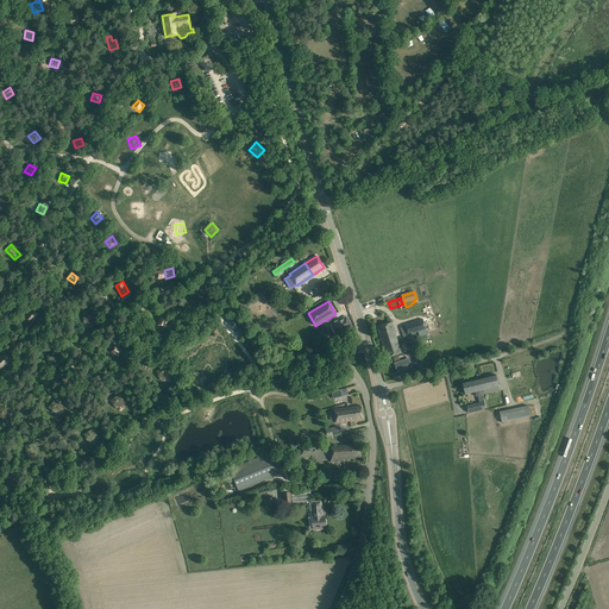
[(39,314),(32,308),(24,319),(30,324),(39,314)]
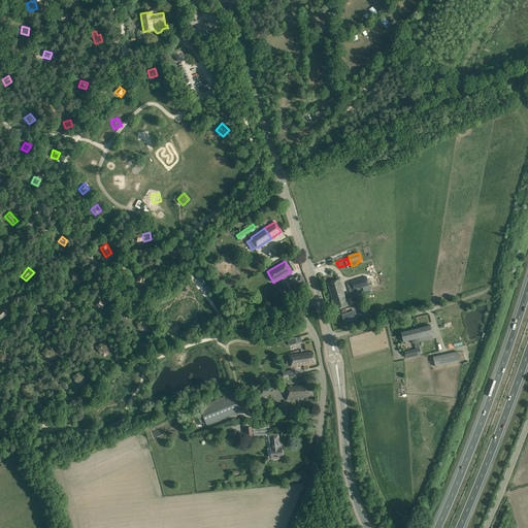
[(83,281),(81,271),(72,271),(72,281),(83,281)]
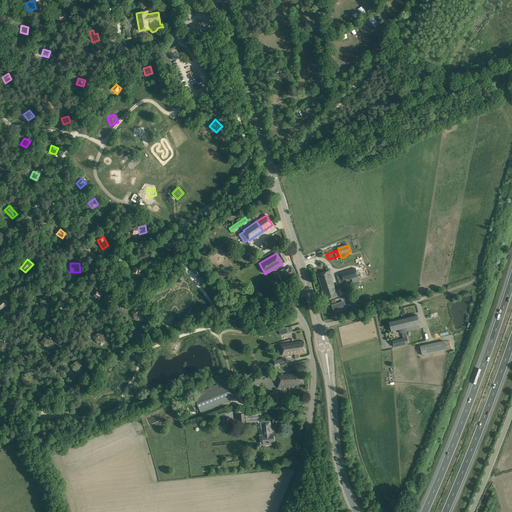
[(141,270),(135,267),(132,273),(138,276),(141,270)]
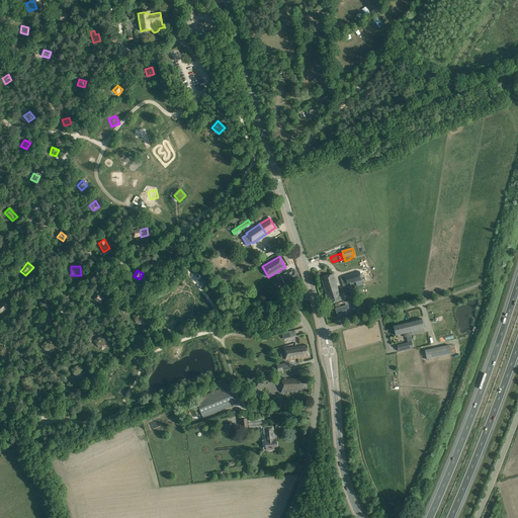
[(299,279),(295,270),(282,277),(286,285),(299,279)]
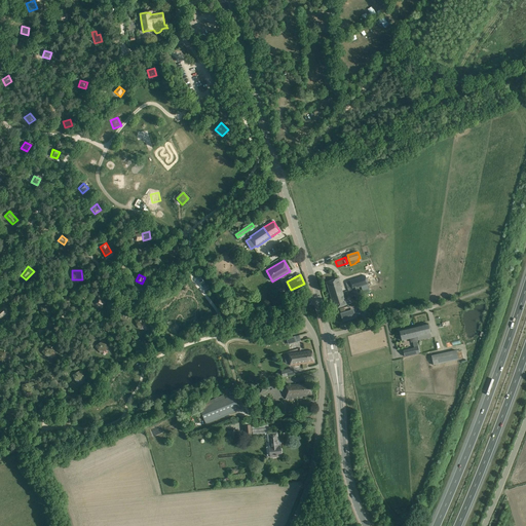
[(349,280),(352,290),(361,287),(361,288),(362,288),(362,290),(367,289),(366,286),(368,285),(366,275),(349,280)]
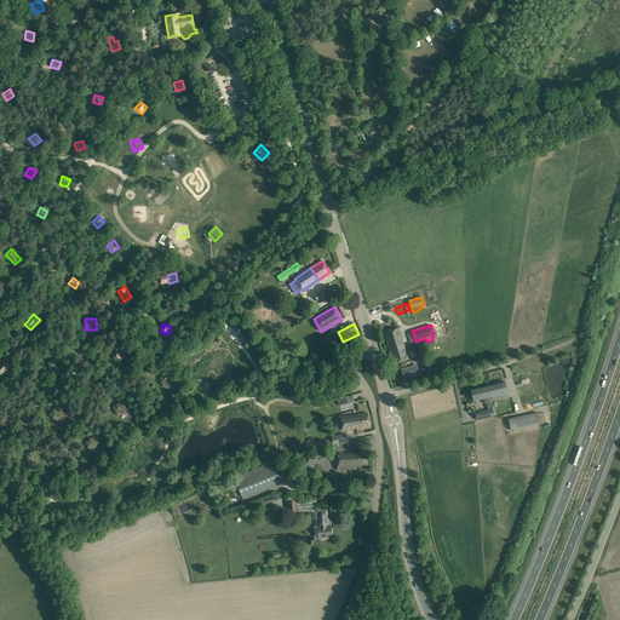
[(385,333),(390,349),(405,345),(399,328),(385,333)]
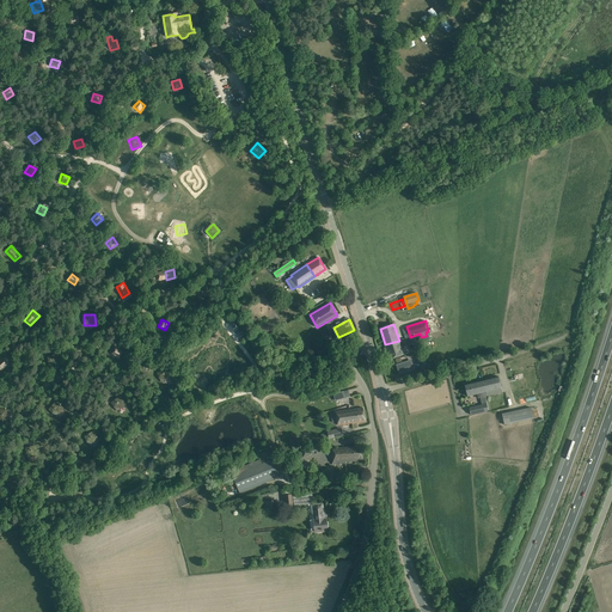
[(420,334),(410,337),(414,352),(421,349),(417,335),(420,335),(420,334)]
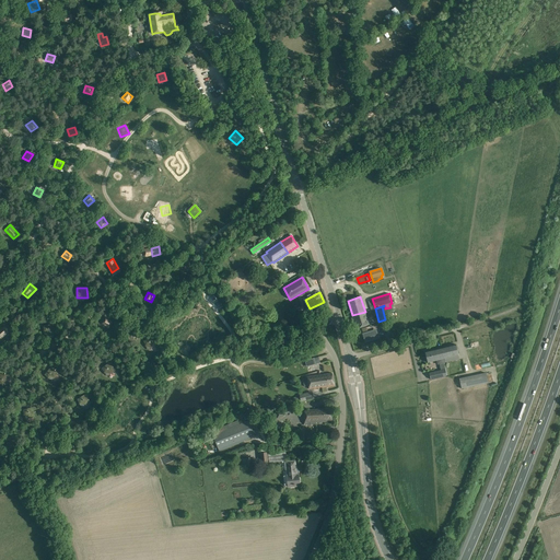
[(365,312),(352,315),(357,329),(369,325),(365,312)]
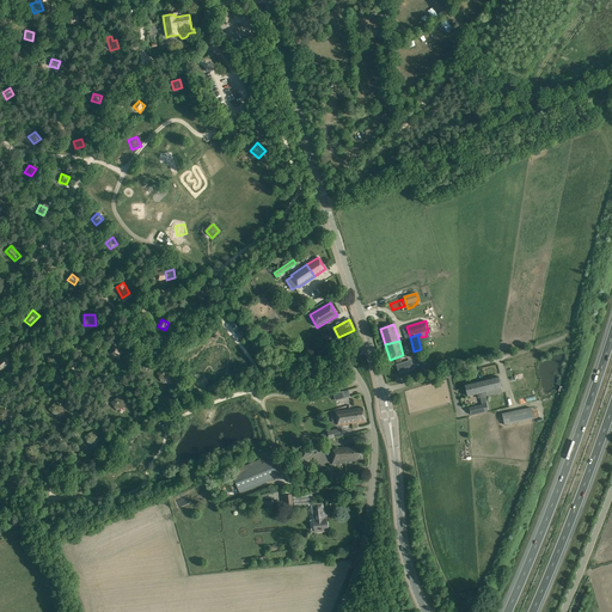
[(123,352),(116,347),(111,354),(118,359),(123,352)]
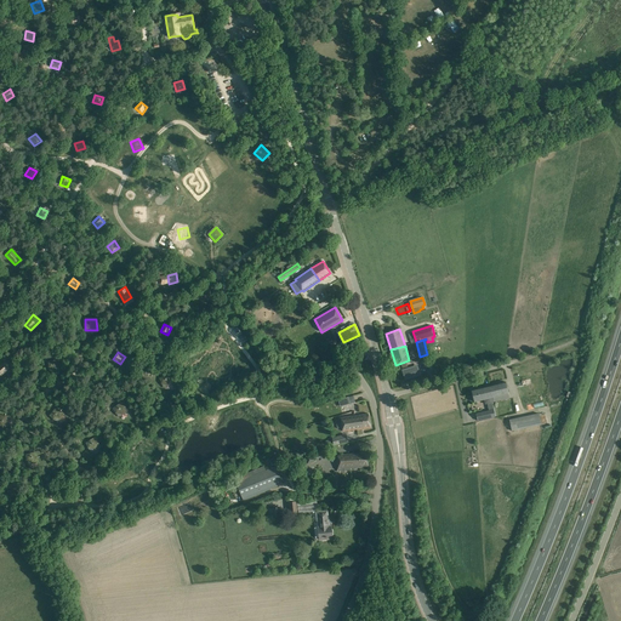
[(61,371),(60,359),(49,362),(50,372),(61,371)]
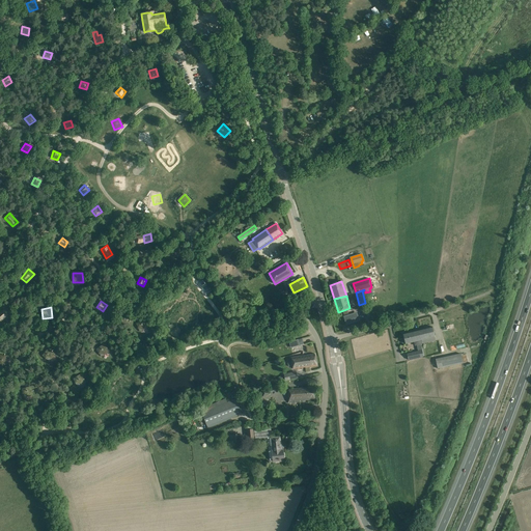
[(346,325),(359,320),(357,314),(353,316),(353,314),(344,316),(346,325)]
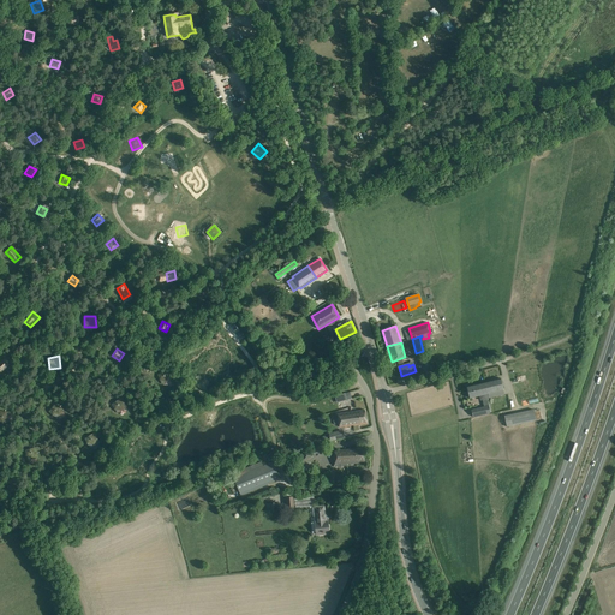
[(172,380),(167,370),(157,375),(162,384),(172,380)]
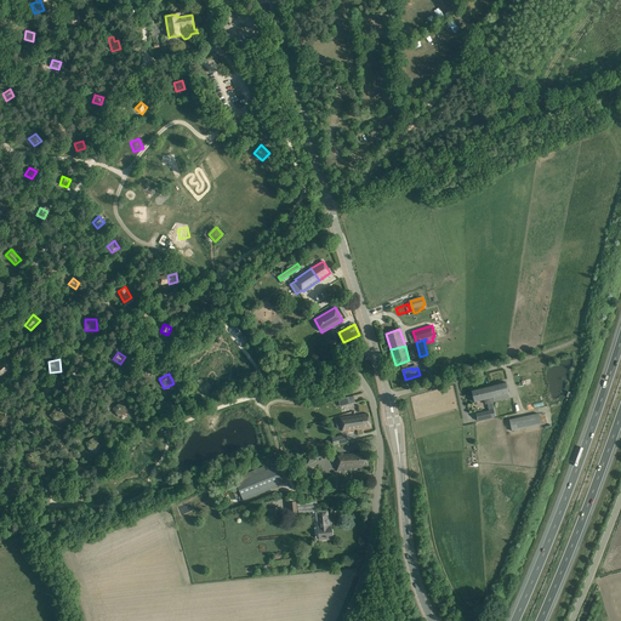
[(506,382),(489,386),(493,398),(508,394),(506,382)]
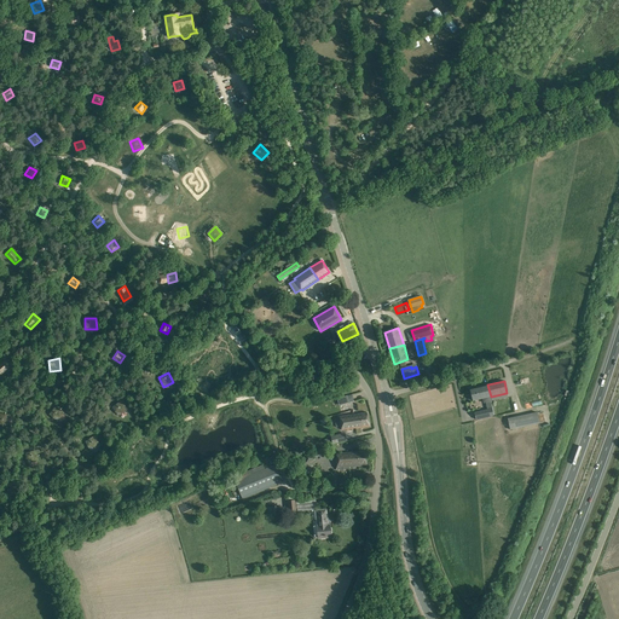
[(491,397),(487,385),(470,389),(473,400),(484,398),(485,403),(492,401),(491,397)]
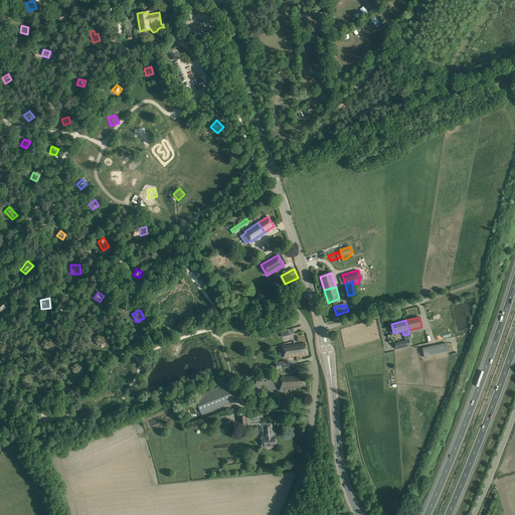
[(293,329),(281,332),(282,337),(290,335),(295,334),(293,329)]
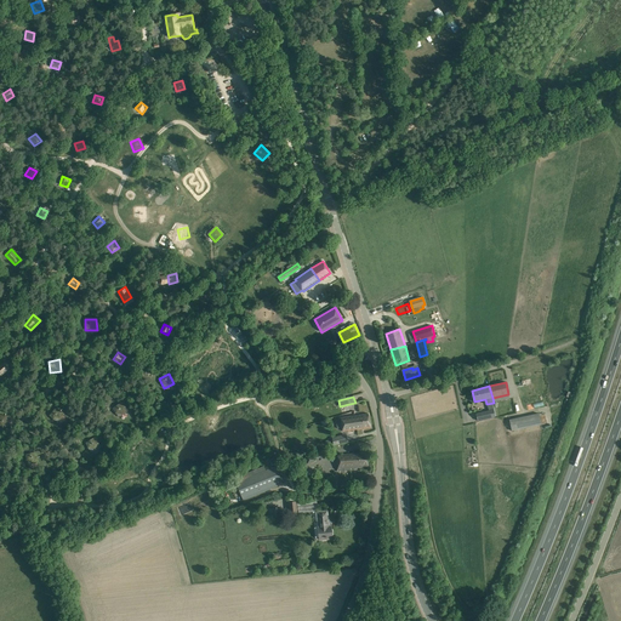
[(127,411),(121,402),(112,409),(119,417),(127,411)]
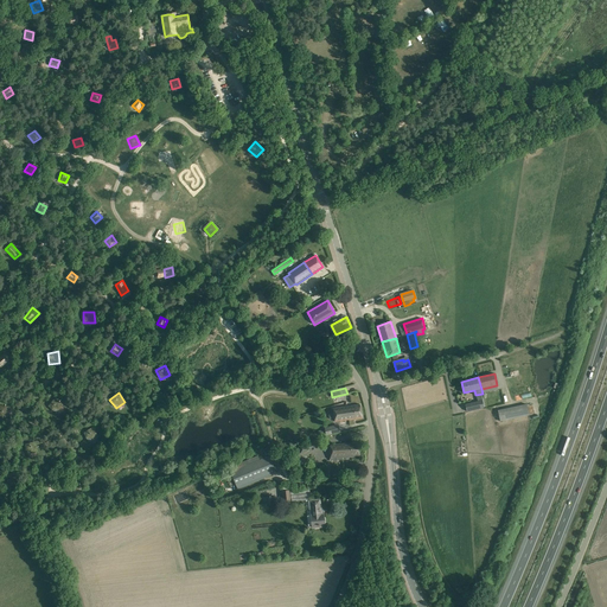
[(63,406),(55,398),(48,406),(56,414),(63,406)]
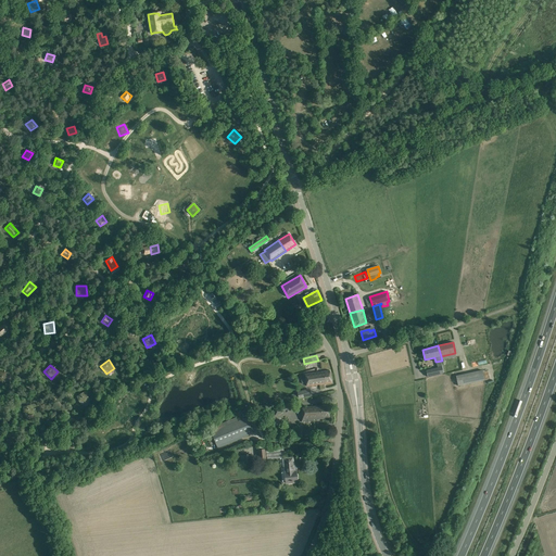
[(443,374),(442,367),(426,370),(428,377),(443,374)]
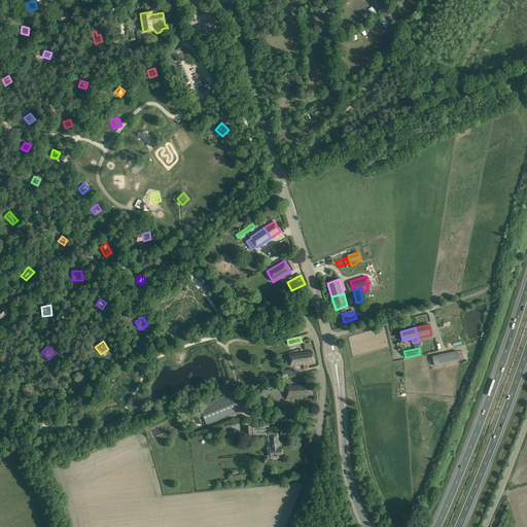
[(9,354),(0,351),(0,361),(7,363),(9,354)]
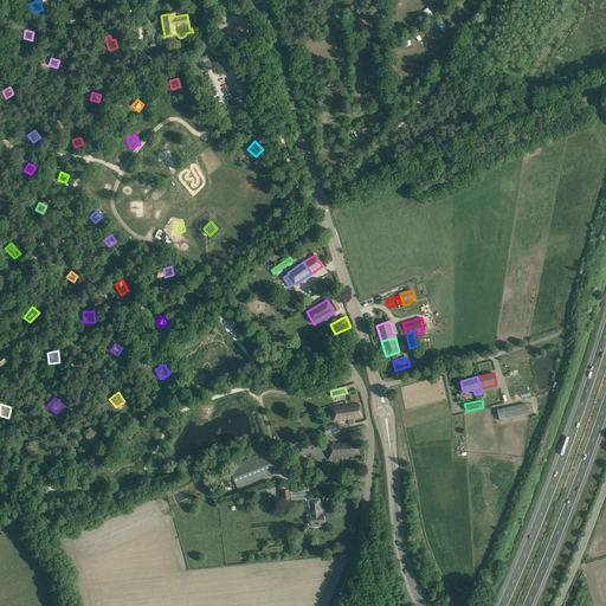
[(333,411),(334,420),(335,421),(355,418),(361,417),(360,404),(354,405),(333,408),(333,411)]
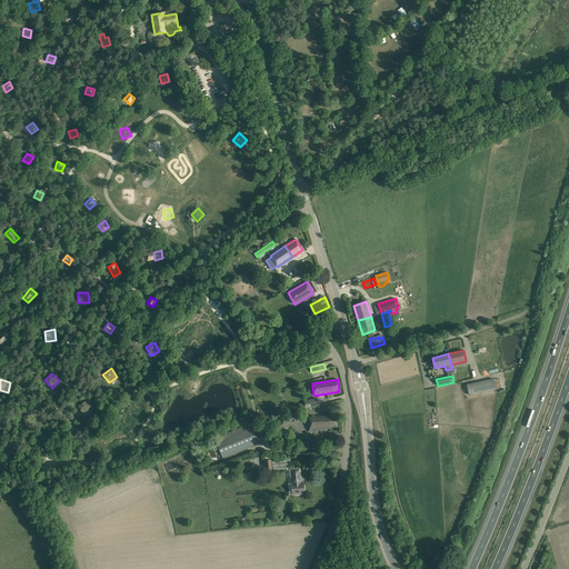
[(496,389),(493,379),(467,385),(469,395),(496,389)]
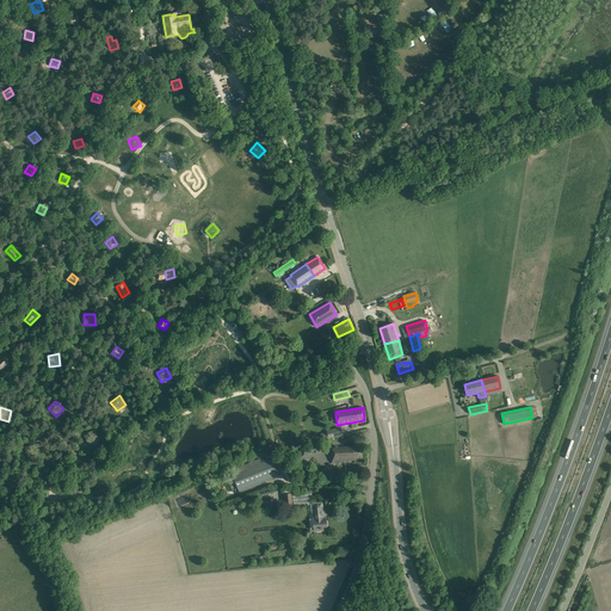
[(340,427),(327,431),(327,432),(328,436),(328,438),(343,436),(340,427)]
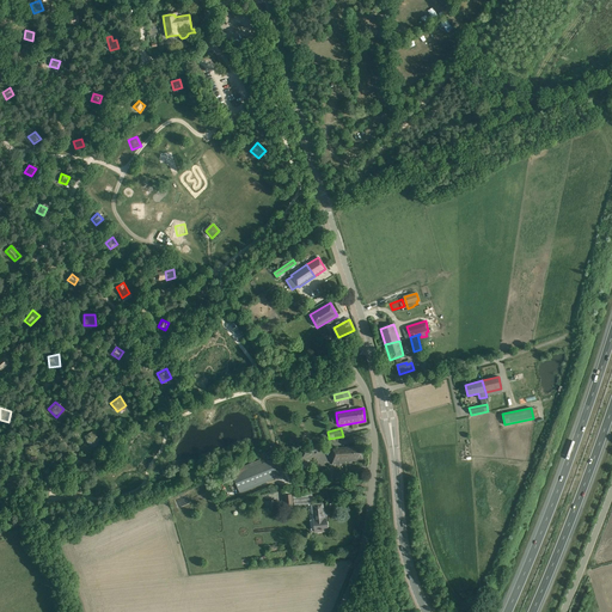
[(99,441),(93,432),(84,436),(90,446),(99,441)]
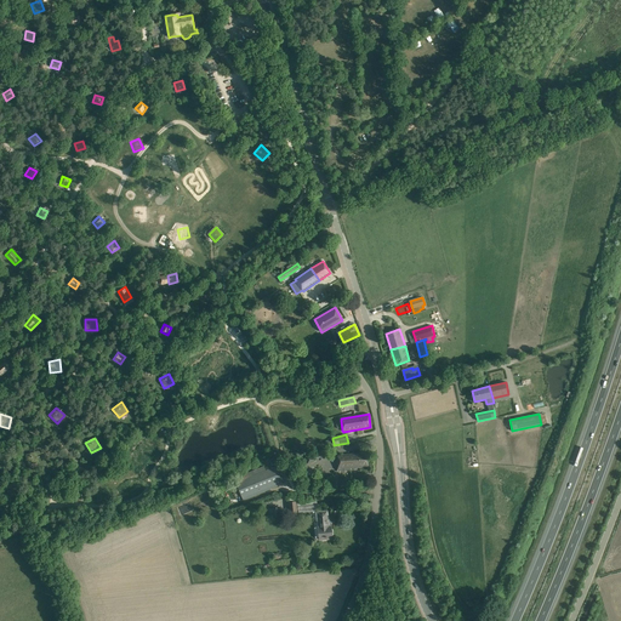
[(317,461),(326,459),(324,451),(314,454),(317,461)]
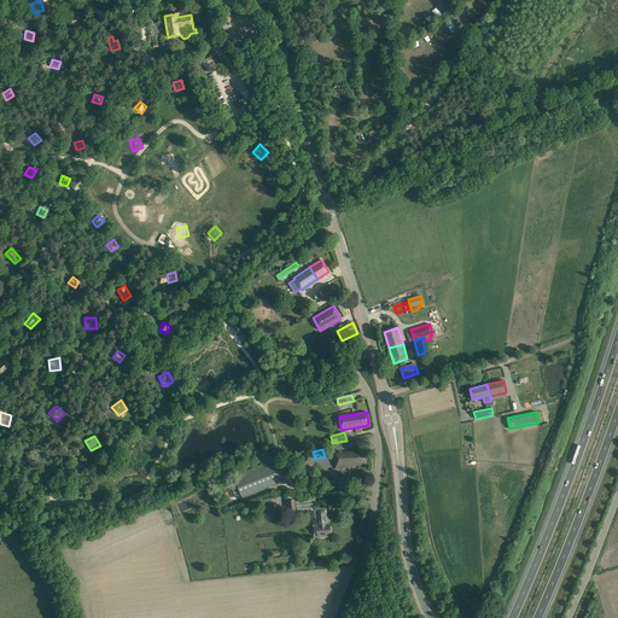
[(39,461),(36,450),(25,453),(28,464),(39,461)]
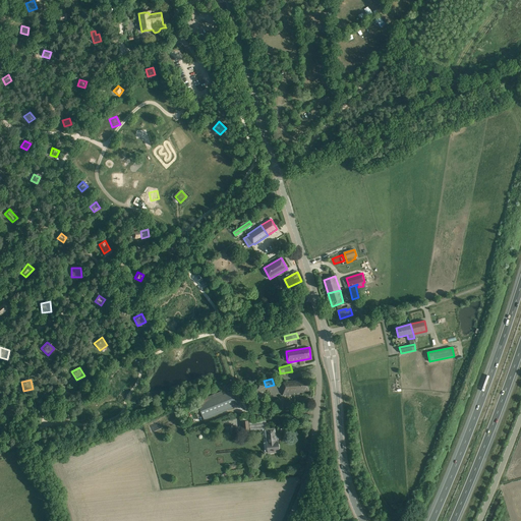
[(308,392),(307,380),(302,381),(282,382),(283,395),(294,394),(294,393),(308,392)]
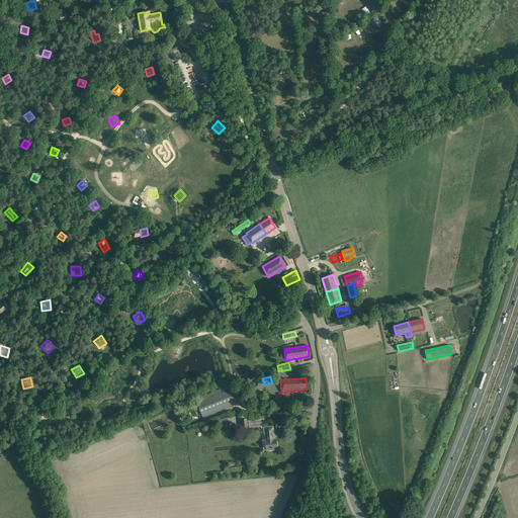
[(236,404),(230,390),(212,397),(210,393),(195,399),(196,403),(202,417),(236,404)]
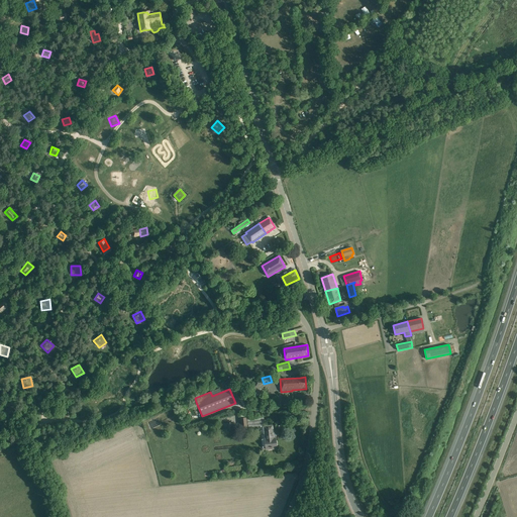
[(252,420),(253,427),(265,425),(263,416),(248,419),(249,421),(252,420)]
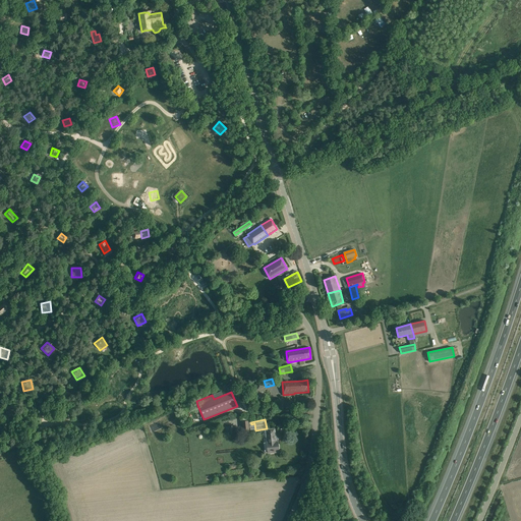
[(236,433),(235,425),(224,426),(225,436),(236,433)]
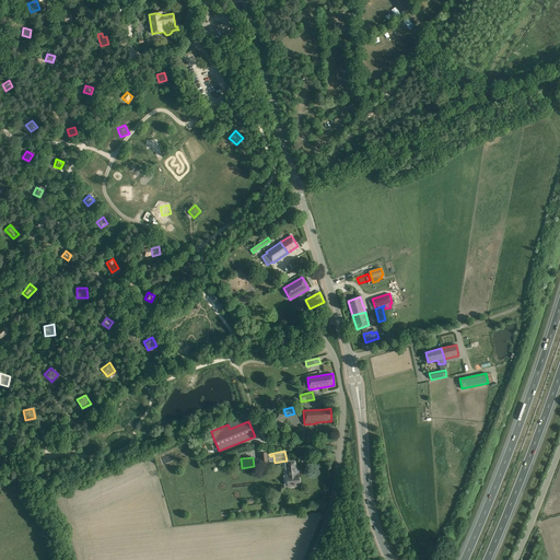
[(295,470),(296,469),(295,461),(286,462),(288,475),(287,475),(287,476),(284,476),(283,477),(284,485),(286,486),(288,486),(288,487),(300,486),(299,474),(296,475),(295,470)]
